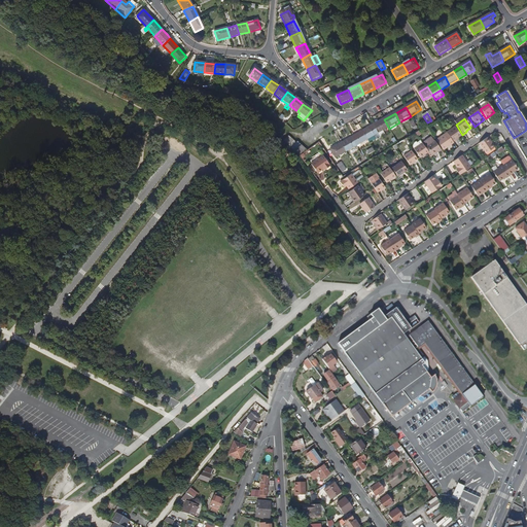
[(384,132),(389,129),(384,119),(379,123),(377,125),(374,126),(379,135),(384,132)]
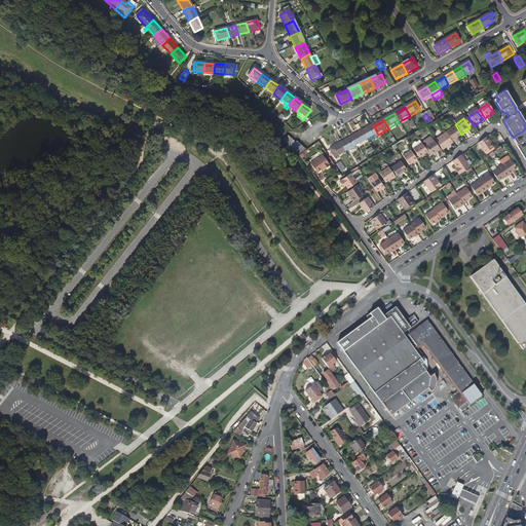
[(376,136),(378,135),(373,125),(366,129),(363,124),(359,125),(368,141),(376,136)]
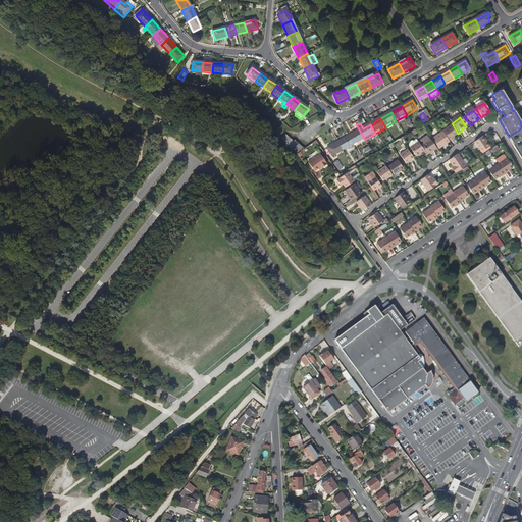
[(350,137),(354,146),(365,140),(356,124),(353,126),(356,133),(350,137)]
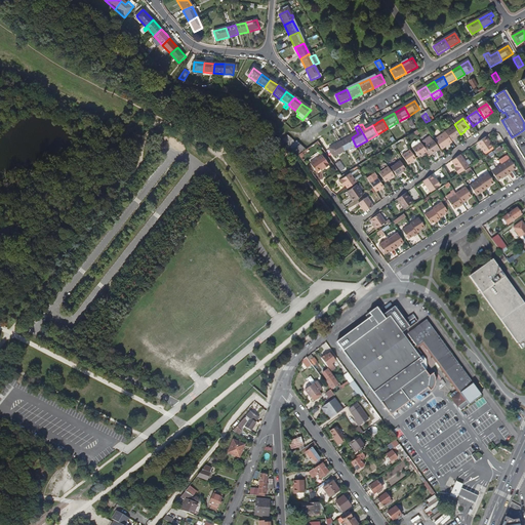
[(445,134),(446,135),(452,145),(455,143),(455,142),(457,140),(459,138),(453,129),(445,134)]
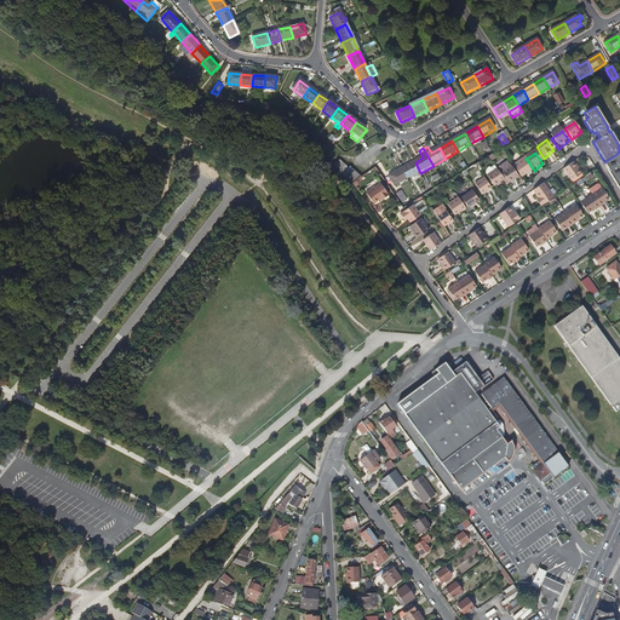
[(604,162),(603,162),(608,170),(619,189),(619,156),(618,154),(604,162)]
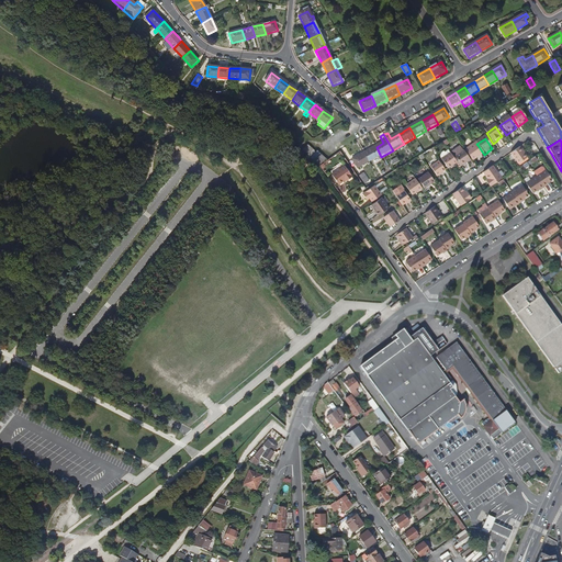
[(478,145),(465,153),(473,164),(484,155),(478,145)]
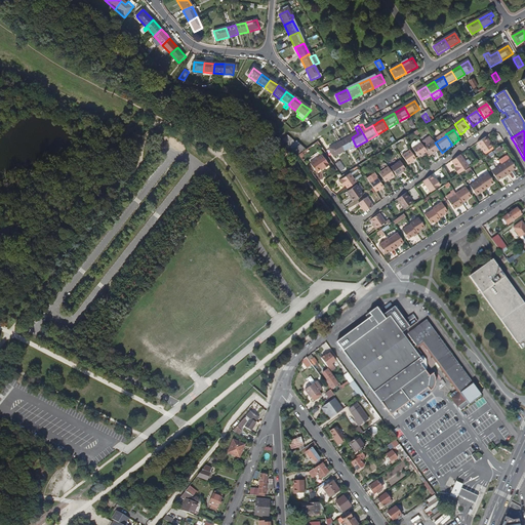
[(340,144),(346,153),(356,147),(352,137),(340,144)]
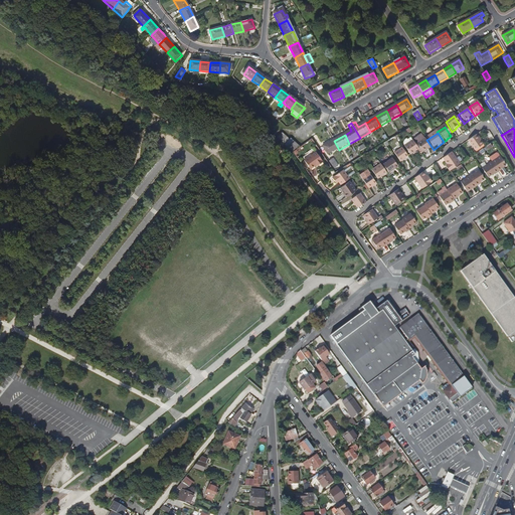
[(483,147),(477,137),(468,143),(475,152),(483,147)]
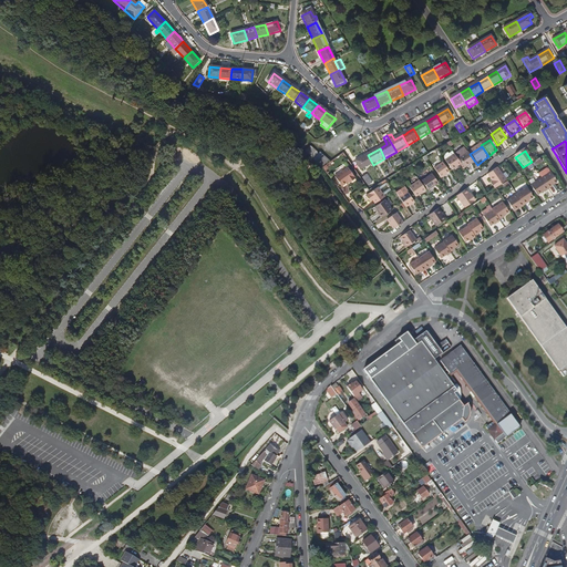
[(455,157),(452,153),(449,155),(447,154),(445,155),(444,158),(444,161),(446,163),(455,157)]
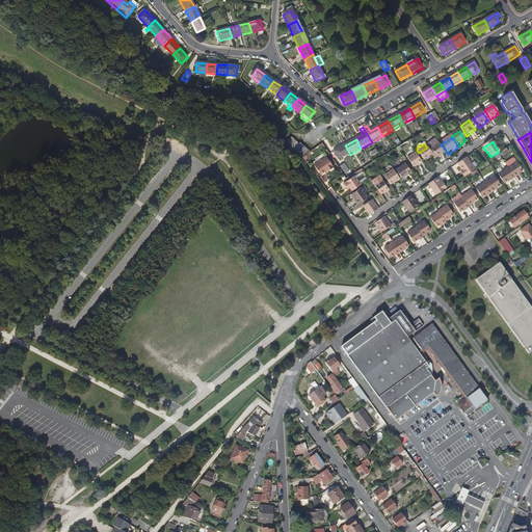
[(430,151),(436,160),(446,154),(439,144),(430,151)]
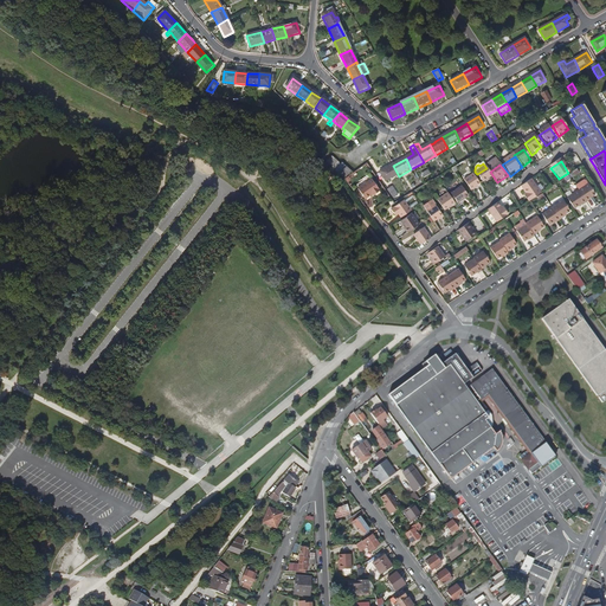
[(335,172),(345,180),(350,173),(346,168),(345,169),(341,166),(335,172)]
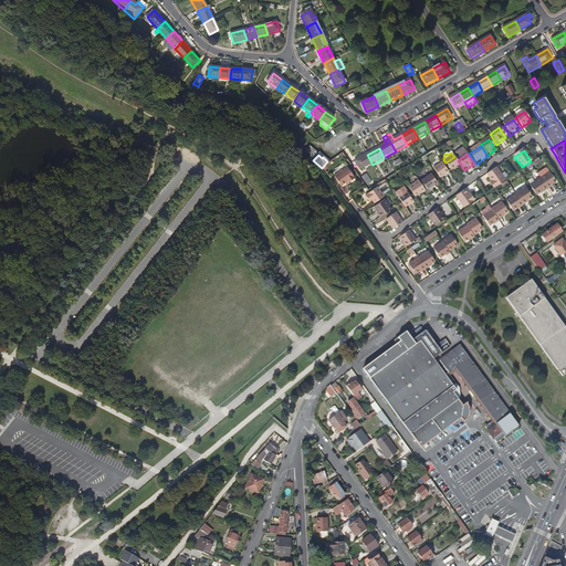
[(360,171),(373,165),(367,155),(355,163),(360,171)]
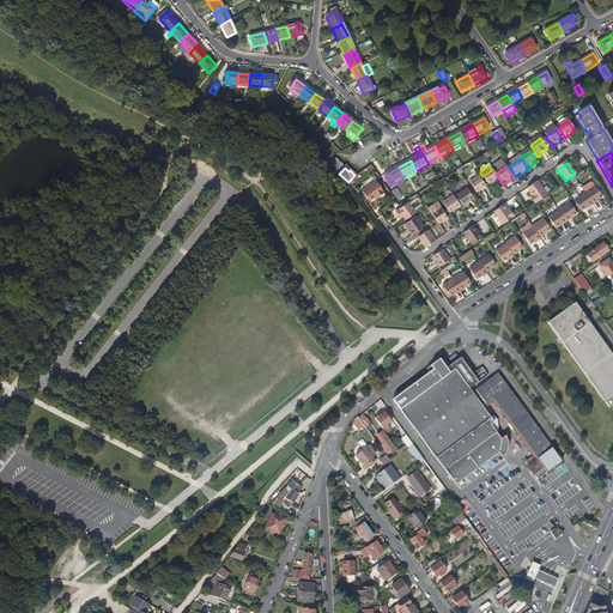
[(495,174),(492,170),(483,176),(490,187),(499,180),(495,174)]
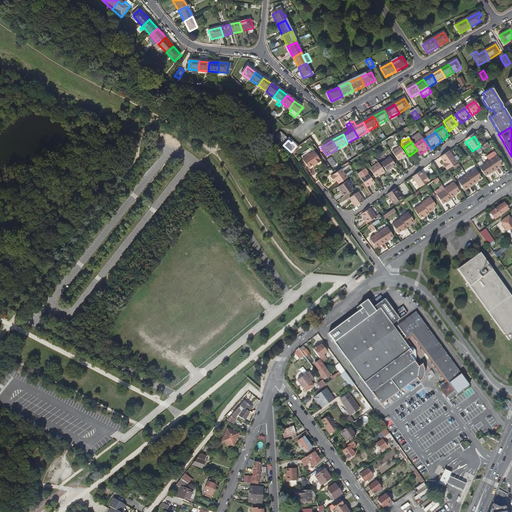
[(406,157),(400,149),(393,154),(399,163),(406,157)]
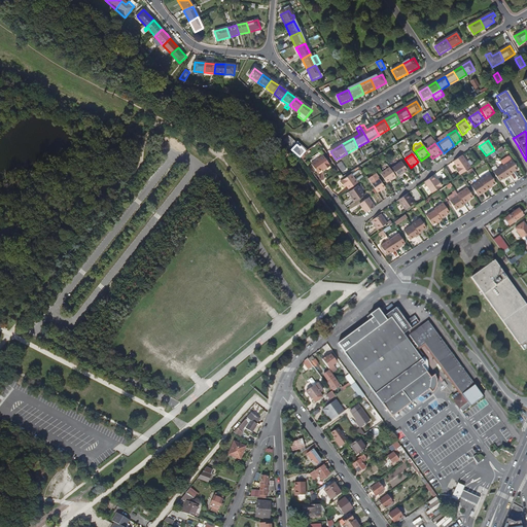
[(318,175),(324,171),(326,170),(326,171),(331,168),(324,157),(312,166),(318,175)]
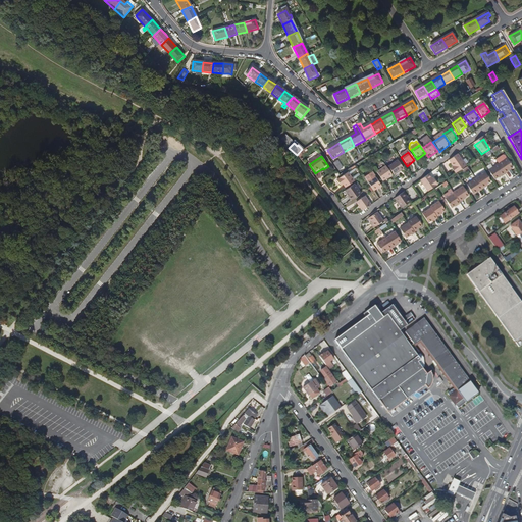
[(458,156),(449,162),(454,169),(453,169),(457,175),(466,168),(458,156)]
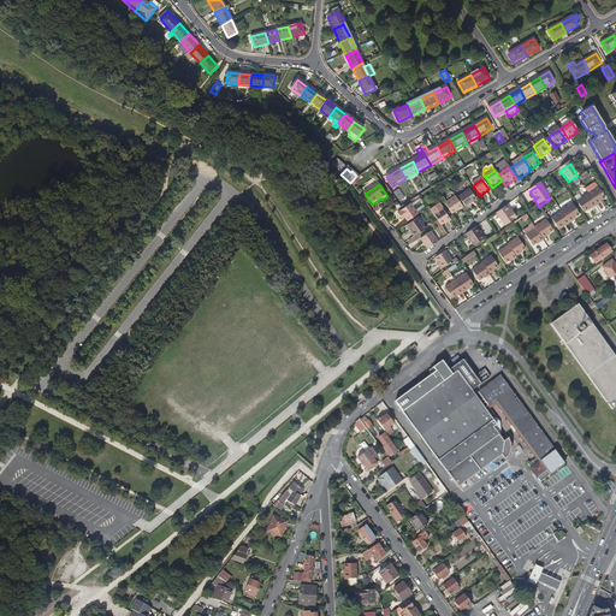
[(598,190),(587,196),(596,208),(599,206),(599,205),(605,201),(598,190)]
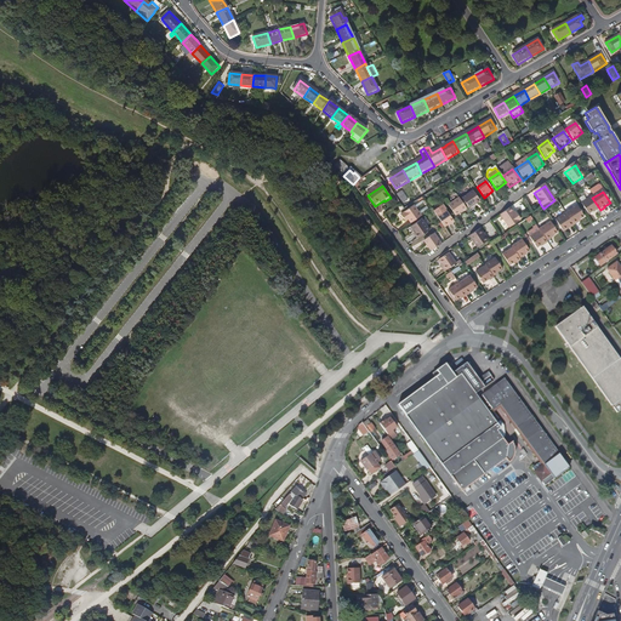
[(462,201),(469,211),(480,204),(473,194),(462,201)]
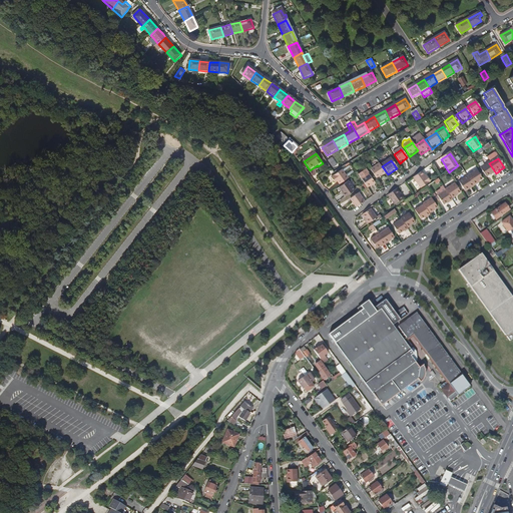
[(336,171),(339,168),(334,161),(330,164),(336,171)]
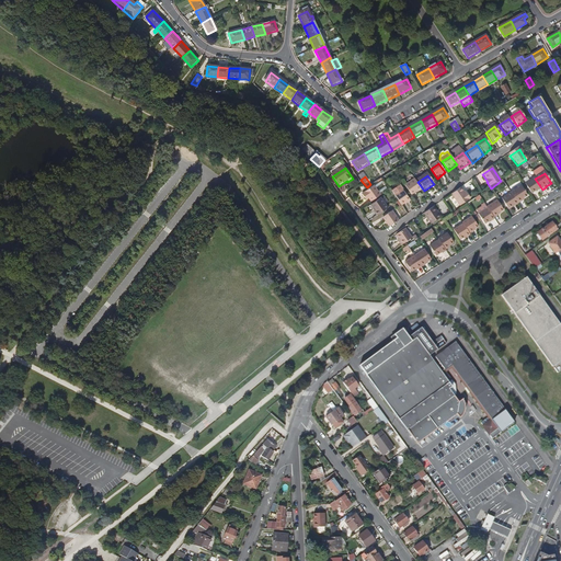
[(542,190),(535,179),(525,186),(531,196),(538,192),(538,193),(542,190)]
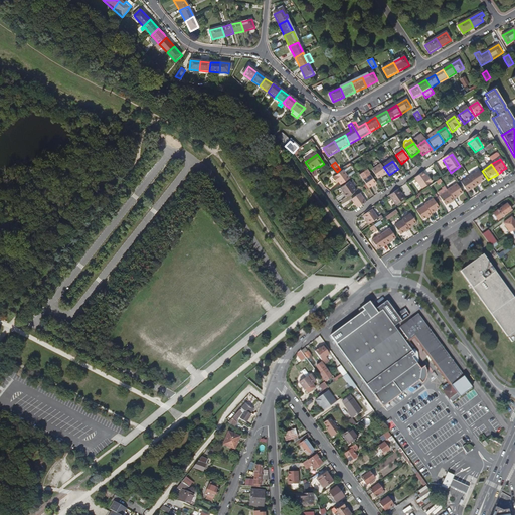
[(345,170),(349,175),(354,170),(350,166),(345,170)]
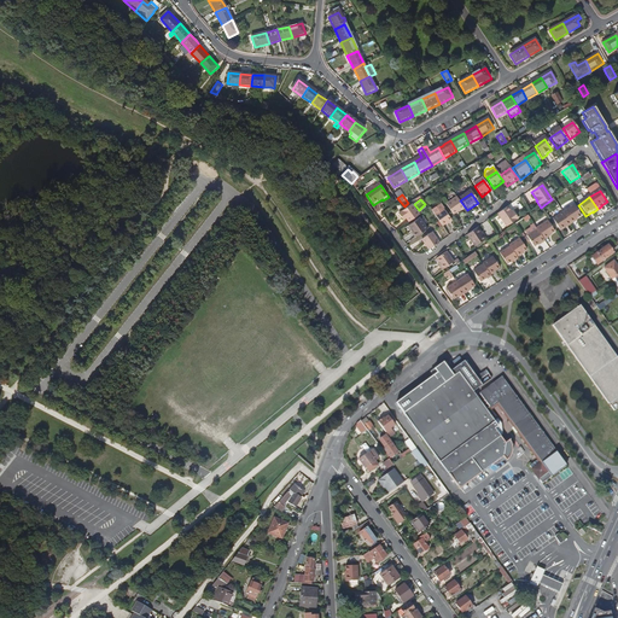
[(447,207),(454,217),(465,210),(458,199),(447,207)]
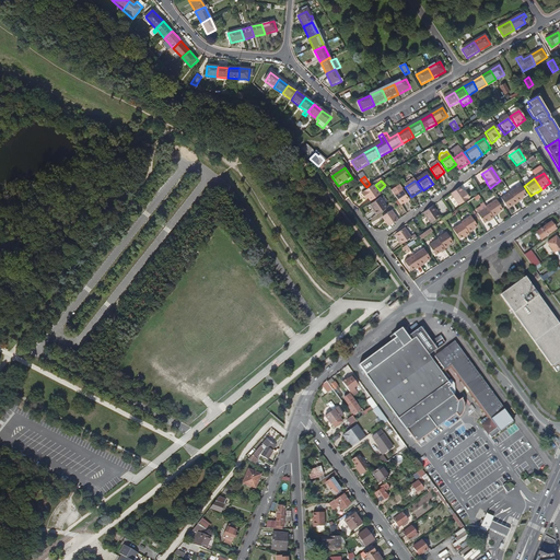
[(369,200),(371,203),(381,197),(374,187),(363,195),(368,201),(369,200)]
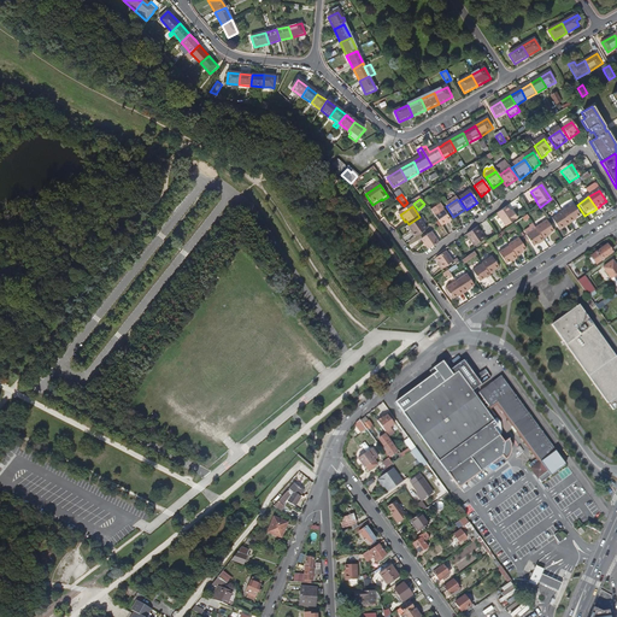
[(563,216),(570,227),(575,223),(574,222),(576,221),(580,218),(573,207),(562,215),(563,216)]
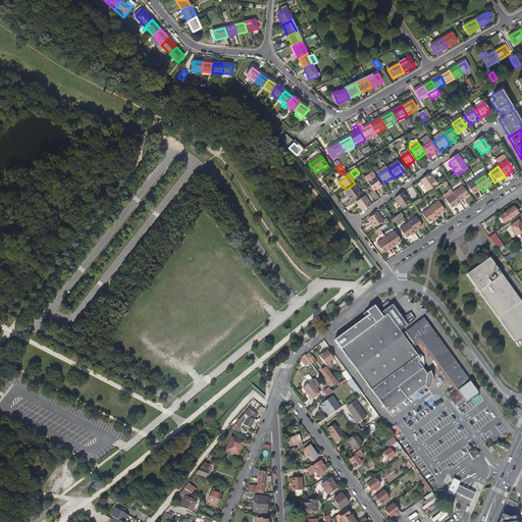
[(429,176),(420,183),(428,194),(437,187),(434,181),(433,183),(432,181),(429,176)]
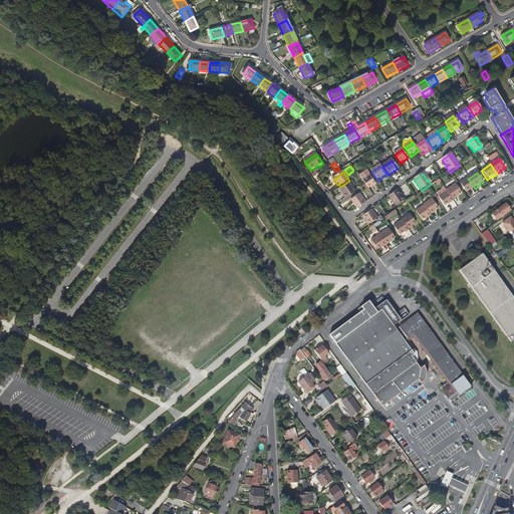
[(367,189),(368,190),(375,185),(369,176),(362,182),(365,186),(367,189)]
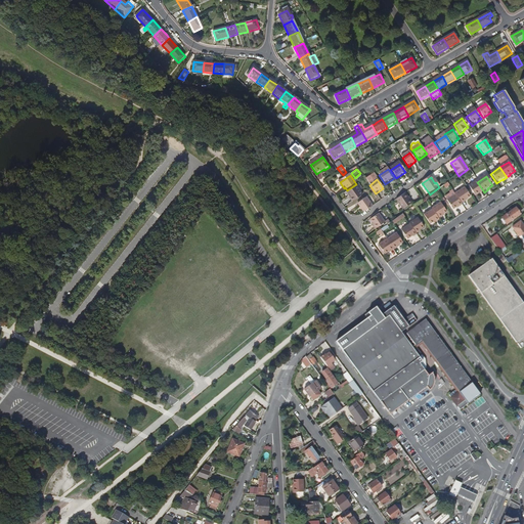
[(480,194),(484,192),(478,183),(469,188),(475,197),(478,194),(480,193),(480,194)]
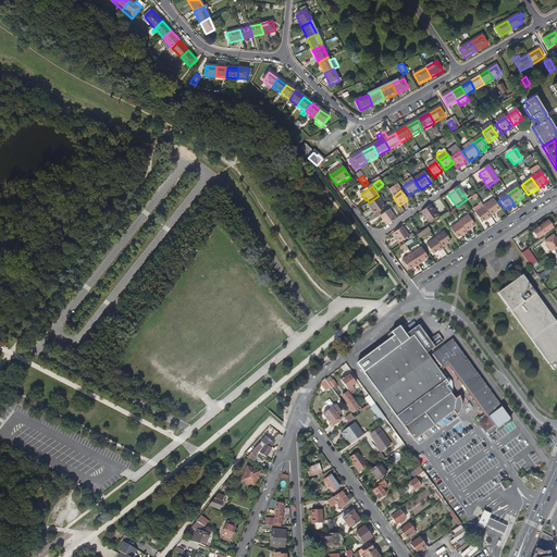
[(372,212),(375,215),(385,209),(379,199),(369,206),(371,210),(372,209),(373,211),(372,212)]
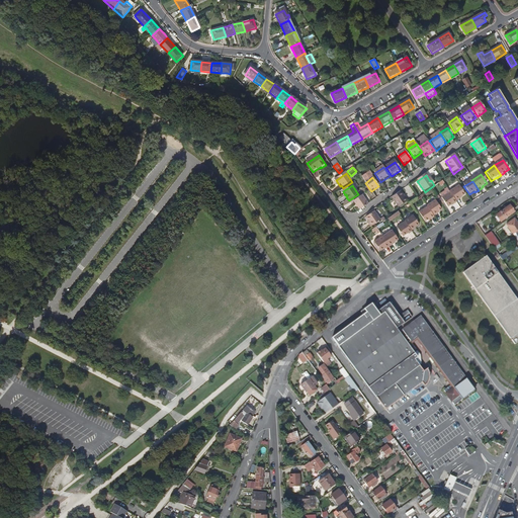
[(449,193),(450,194),(456,202),(459,200),(464,196),(458,187),(449,193)]
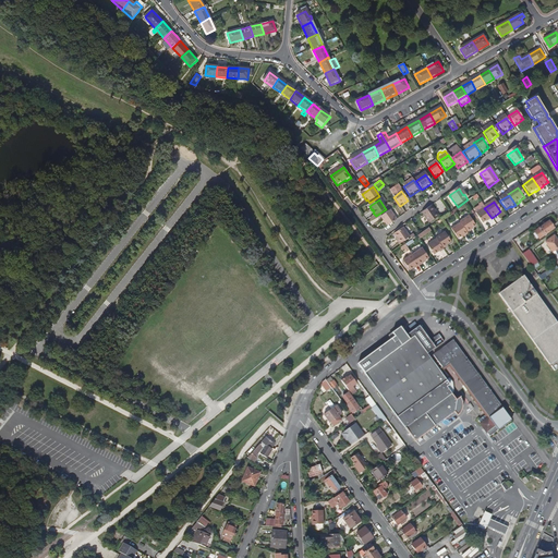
[(432,207),(422,214),(429,225),(439,218),(432,207)]
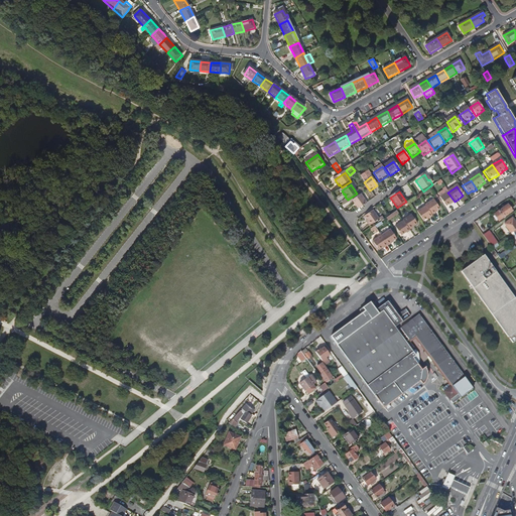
[(452,206),(455,204),(455,202),(448,194),(440,199),(446,208),(452,205),(452,206)]
